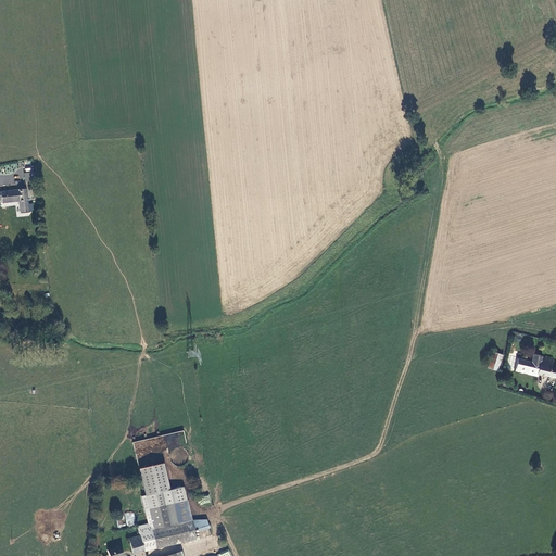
[(24,174),(25,182),(36,180),(35,173),(24,174)]
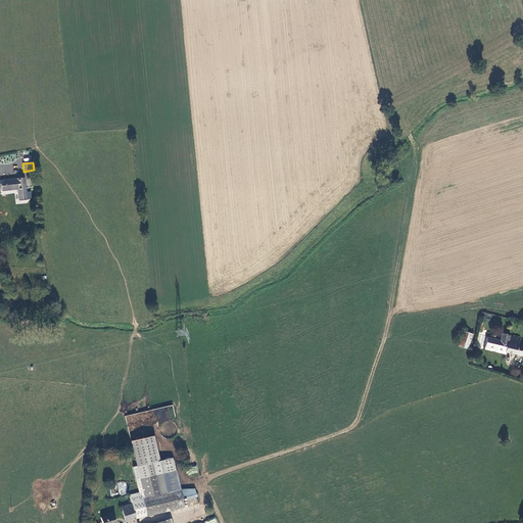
[(26,193),(25,178),(0,181),(1,182),(0,181),(0,190),(17,189),(18,200),(27,199),(27,198),(31,197),(30,192),(26,193)]
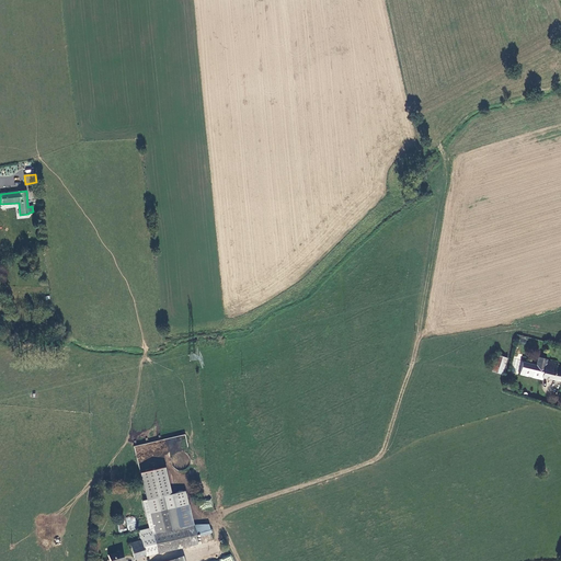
[(499,374),(503,357),(493,354),(489,371),(492,373),(499,374)]
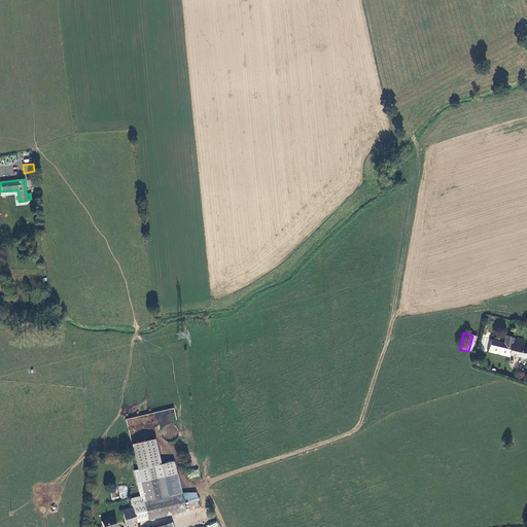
[(507,353),(526,358),(526,354),(526,349),(520,348),(521,343),(522,341),(512,339),(512,338),(503,336),(501,343),(489,340),(487,348),(507,353)]
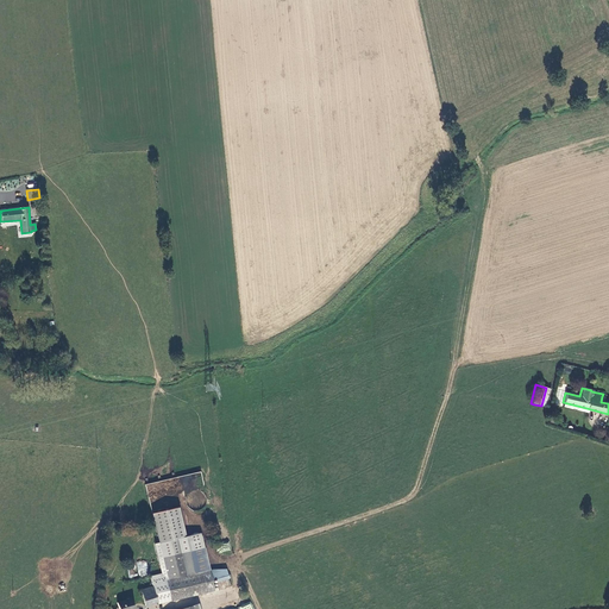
[(201,473),(146,482),(149,497),(189,491),(188,489),(198,487),(196,484),(203,483),(201,473)]
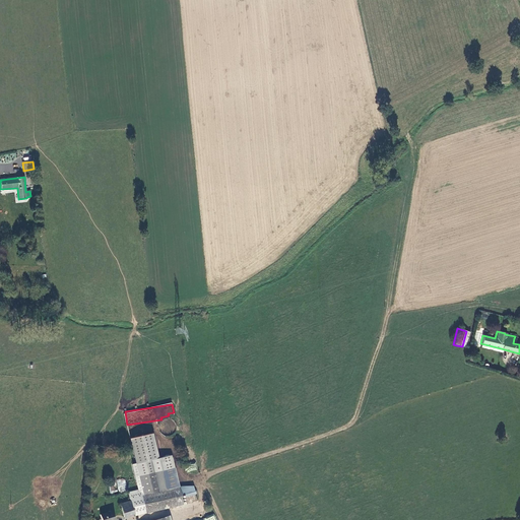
[(154,434),(130,439),(135,464),(137,473),(142,493),(140,493),(139,489),(129,492),(130,499),(134,514),(182,504),(180,497),(195,493),(193,485),(180,486),(173,455),(160,458),(154,434)]
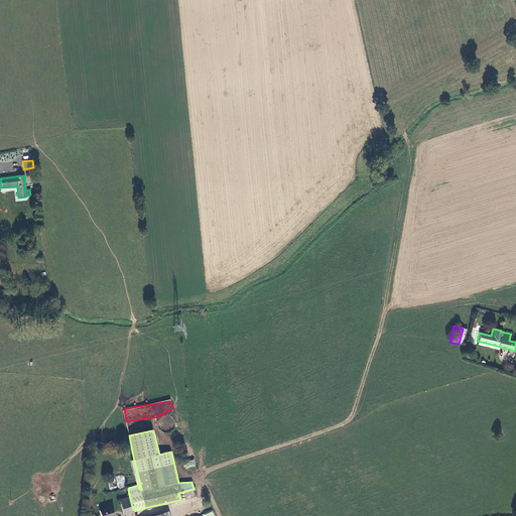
[(116,487),(124,488),(125,476),(117,475),(116,487)]
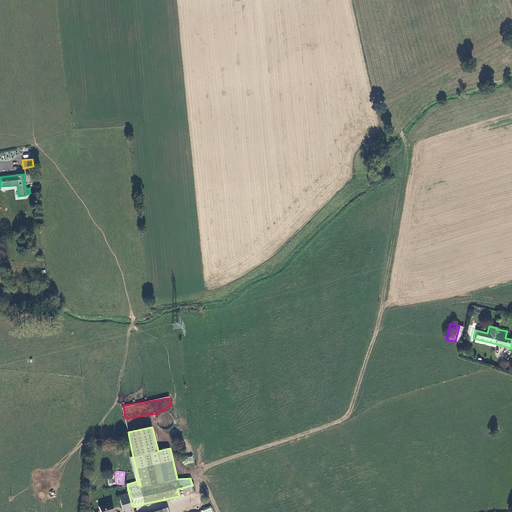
[(132,506),(128,491),(118,494),(121,509),(132,506)]
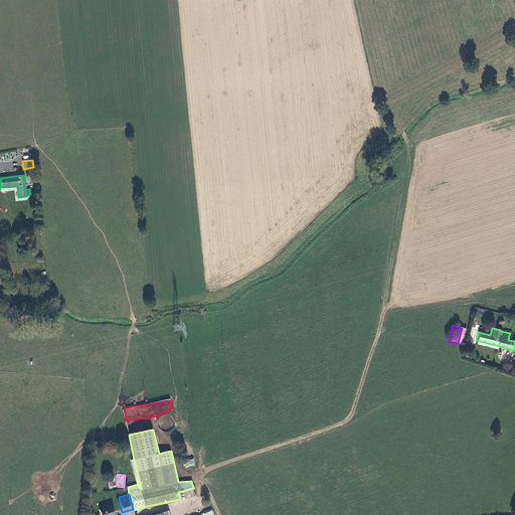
[(113,514),(111,506),(99,510),(100,514),(113,514)]
